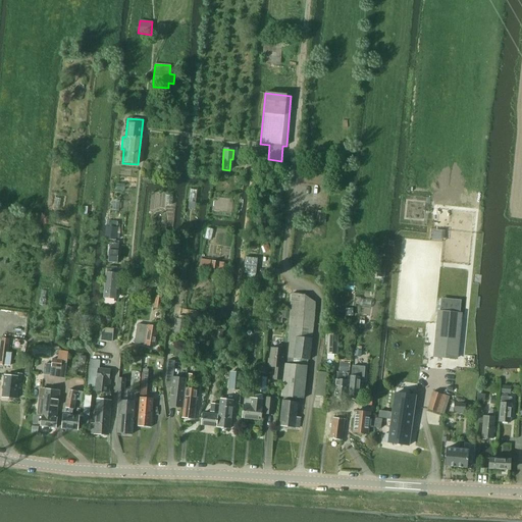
[(106,226),(104,240),(106,240),(116,241),(116,235),(117,227),(107,226),(106,226)]
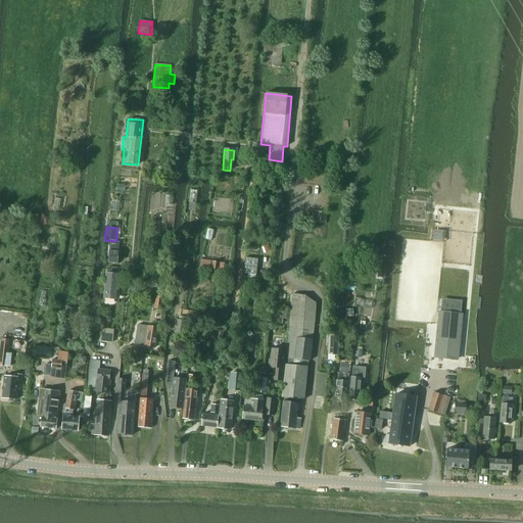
[(116,264),(117,251),(119,242),(115,242),(115,244),(109,244),(108,263),(116,264)]
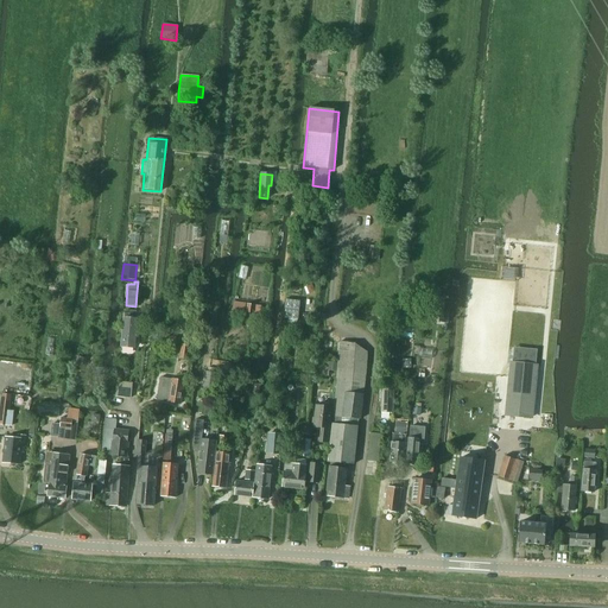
[(285,301),(283,318),(297,320),(299,302),(285,301)]
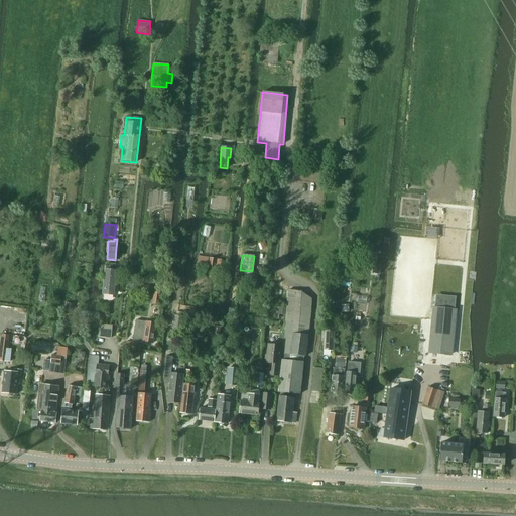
[(106,271),(103,294),(112,294),(113,287),(117,287),(118,281),(117,281),(118,273),(114,272),(115,271),(115,267),(115,263),(107,263),(106,266),(106,271)]
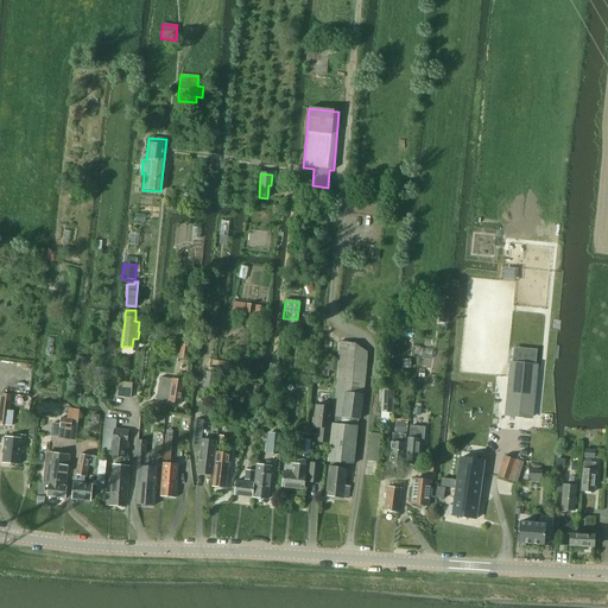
[(166,336),(165,348),(176,349),(177,337),(166,336)]
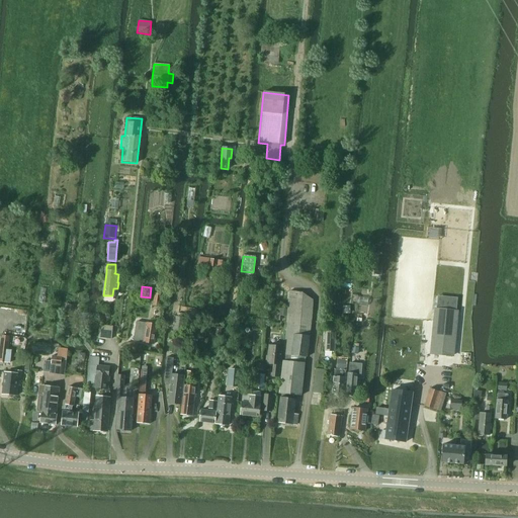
[(282,361),(279,394),(300,396),(305,363),(306,357),(308,357),(312,315),(313,300),(301,293),(289,291),(282,361)]
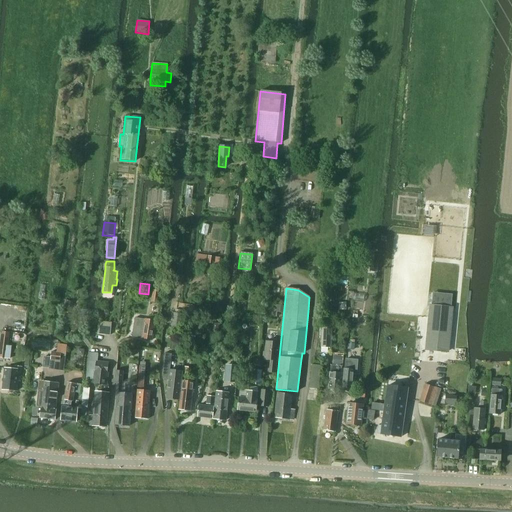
[(157,303),(158,291),(152,290),(150,302),(157,303)]
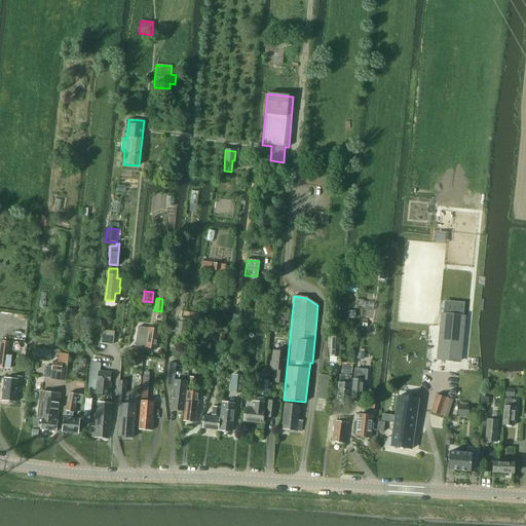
[(443,313),(439,360),(458,362),(462,315),(443,313)]
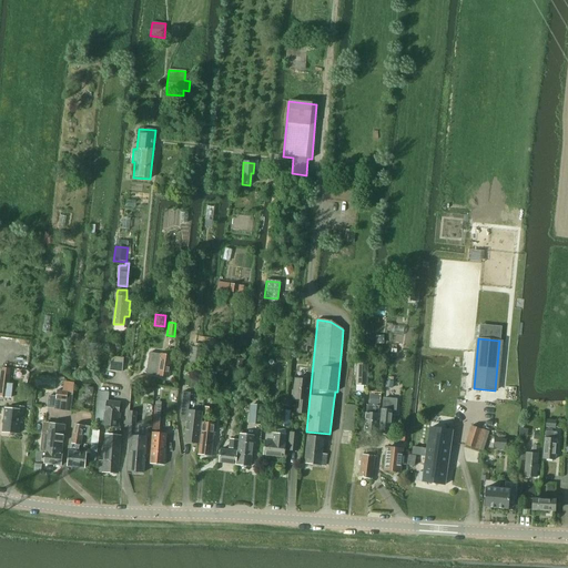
[(192,347),(190,363),(201,364),(202,350),(201,348),(192,347)]
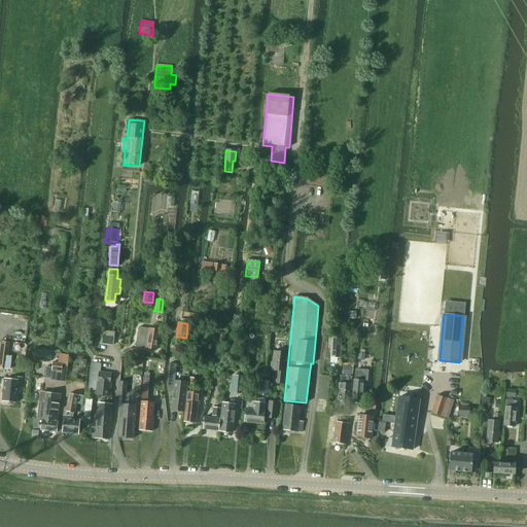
[(350,334),(351,325),(332,323),(331,332),(350,334)]
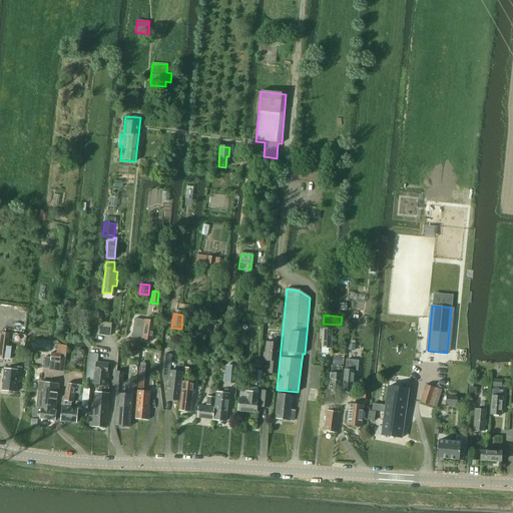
[(131,338),(141,340),(151,341),(153,329),(156,330),(157,322),(144,320),(134,319),(131,338)]
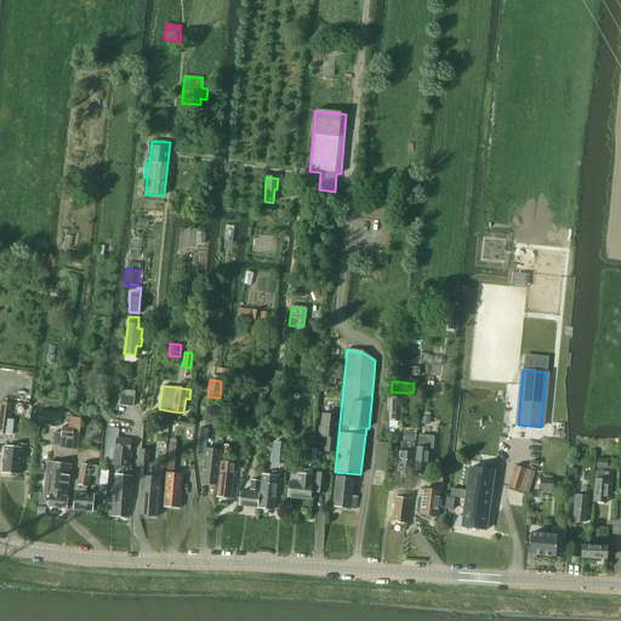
[(118,406),(134,408),(136,393),(119,391),(118,406)]
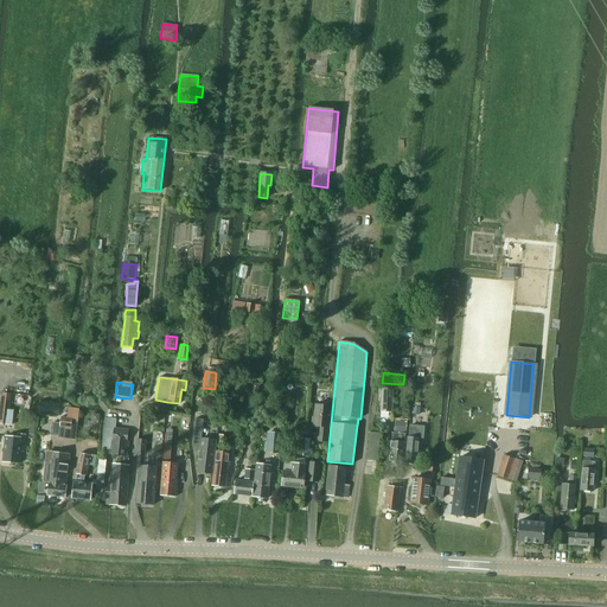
[(379,413),(393,413),(394,389),(381,389),(379,413)]
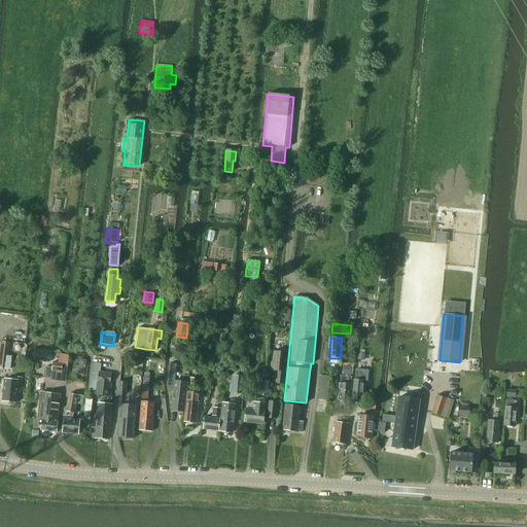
[(0,369),(5,370),(8,344),(9,343),(2,343),(0,356),(0,369)]
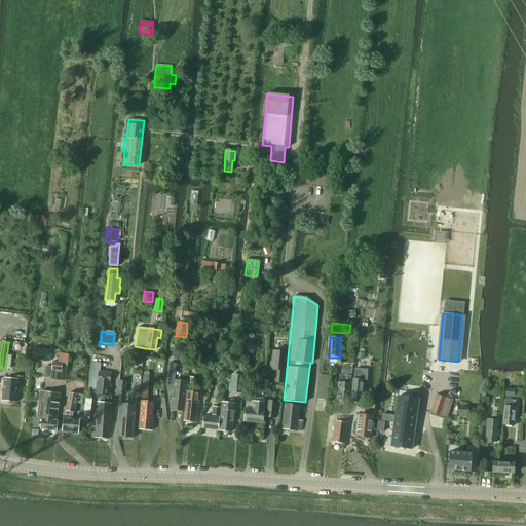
[(139,358),(140,352),(140,350),(127,347),(126,355),(139,358)]
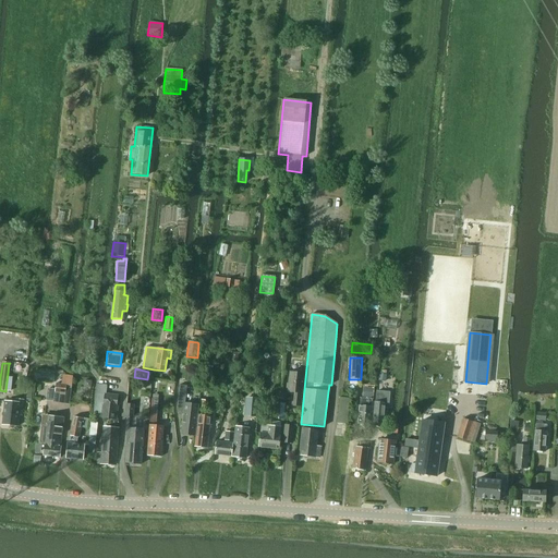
[(289,372),(287,392),(293,393),(292,407),(301,408),(304,374),(289,372)]
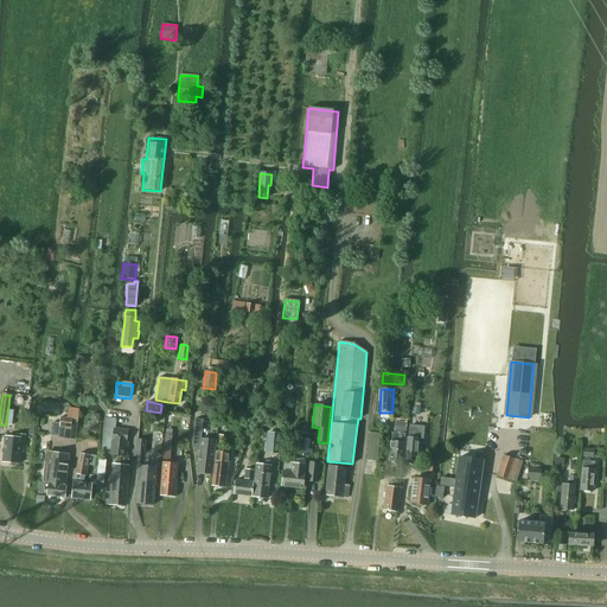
[(59,427),(58,438),(63,439),(64,428),(70,428),(71,419),(61,417),(59,427)]
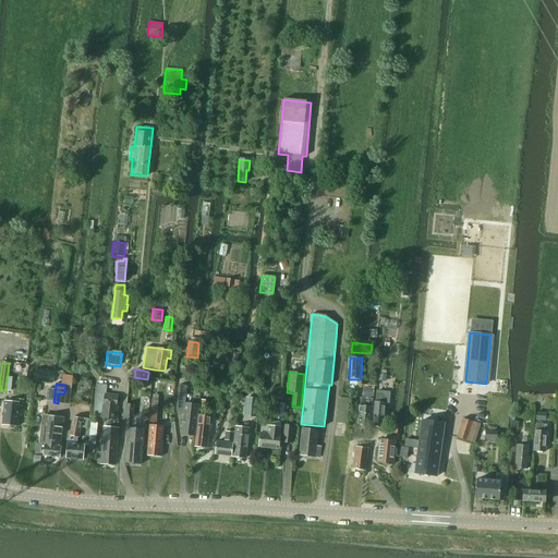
[(178,386),(176,410),(177,414),(183,415),(181,435),(194,436),(196,414),(197,414),(198,412),(198,405),(197,405),(184,403),(186,387),(178,386)]
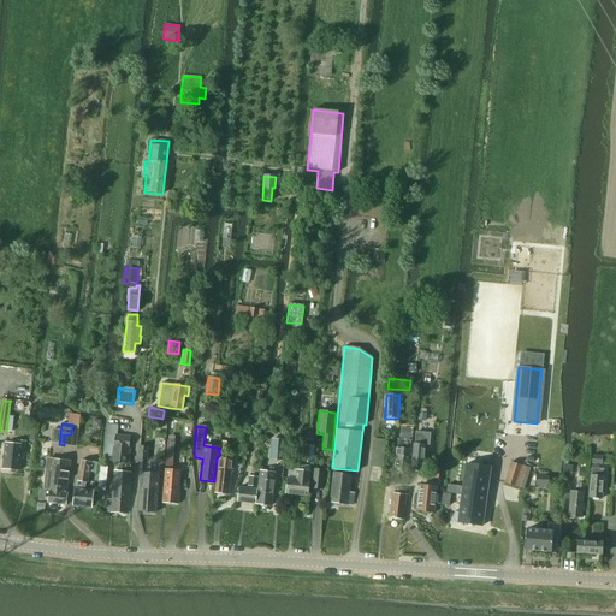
[(414,437),(412,467),(422,468),(424,448),(428,448),(431,433),(415,432),(414,437)]
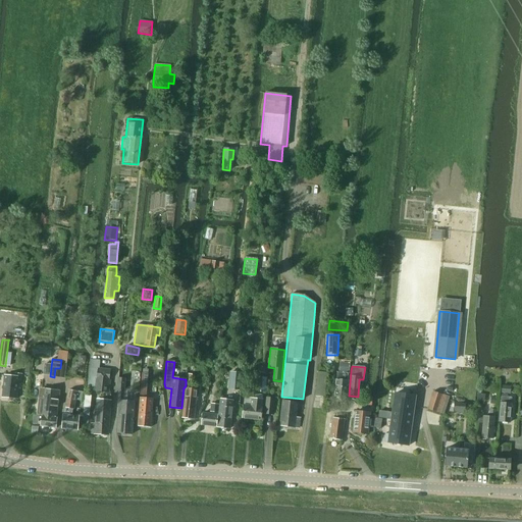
[(88,377),(87,387),(88,387),(92,388),(94,388),(94,390),(108,393),(109,380),(108,380),(110,370),(98,369),(91,368),(89,368),(88,377)]
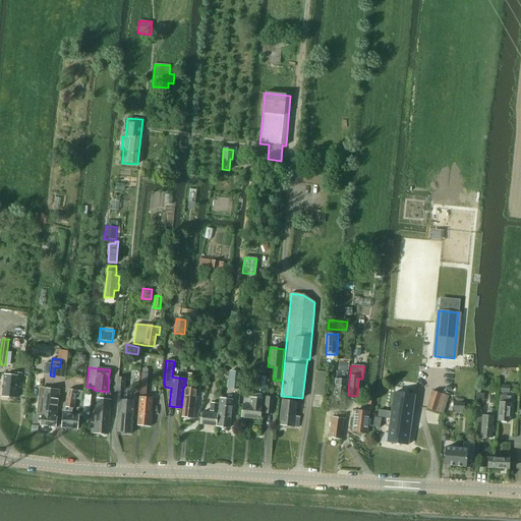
[(314,395),(324,396),(327,372),(316,371),(314,395)]
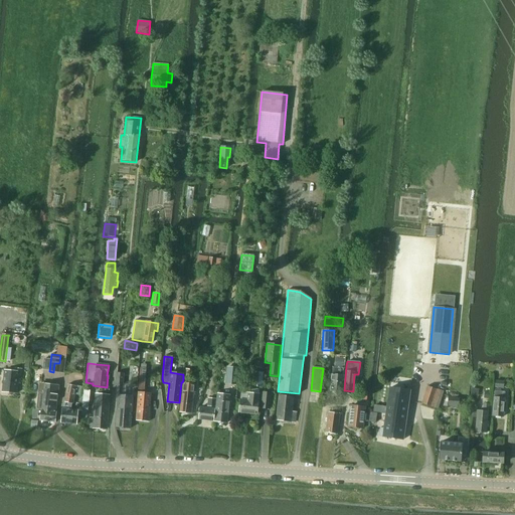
[(331,375),(330,391),(341,392),(343,368),(334,367),(332,367),(331,375)]
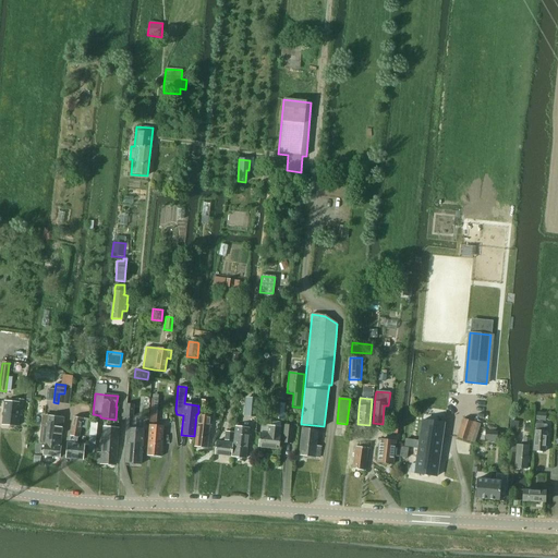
[(257,416),(258,400),(245,399),(244,415),(257,416)]
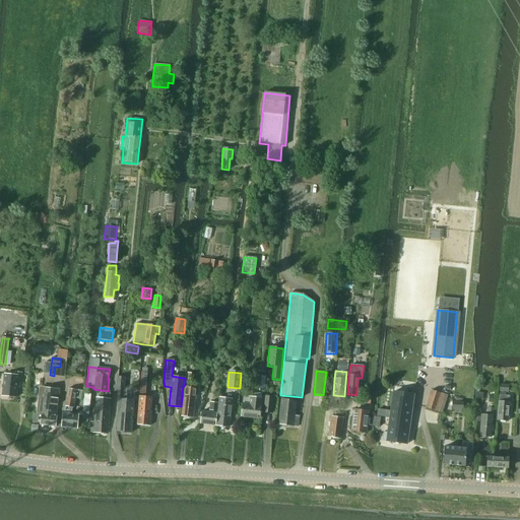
[(2,396),(16,397),(17,384),(20,385),(21,373),(14,373),(14,376),(4,375),(2,396)]
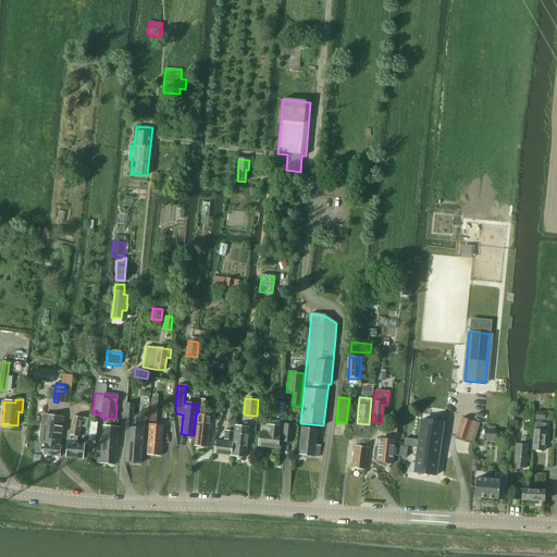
[(133,405),(128,405),(125,404),(124,415),(132,416),(133,405)]
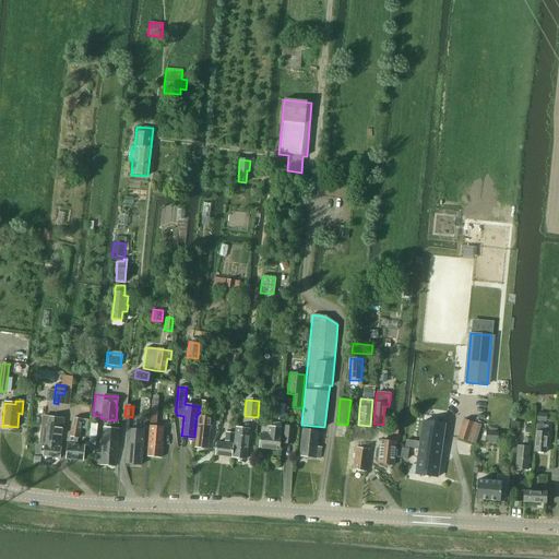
[(275,418),(282,419),(284,419),(285,406),(276,405),(275,418)]
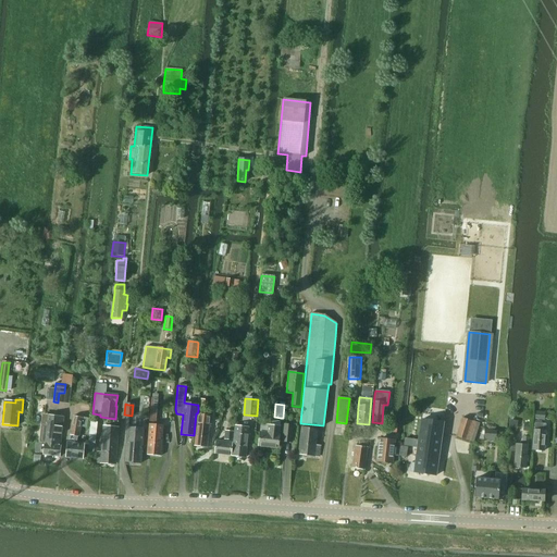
[(49,415),(45,444),(60,446),(63,417),(49,415)]
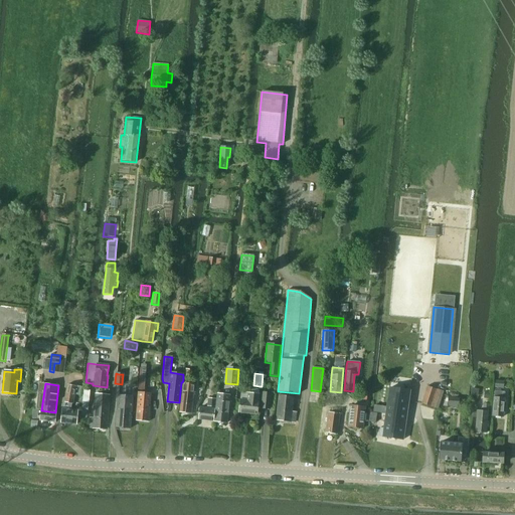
[(190,413),(194,384),(183,383),(180,412),(190,413)]
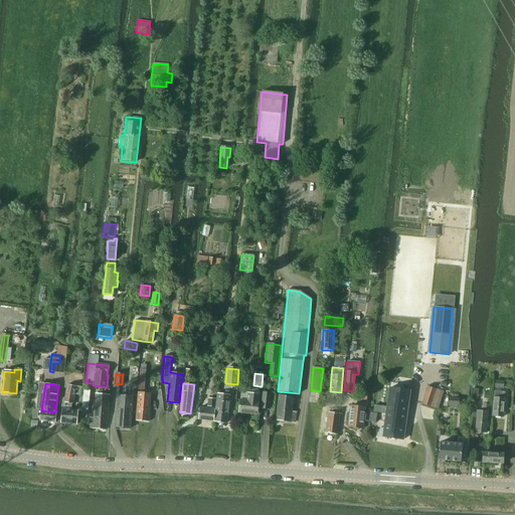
[(62,409),(60,423),(75,424),(77,410),(70,410),(71,403),(72,404),(75,386),(67,385),(64,402),(63,409),(62,409)]
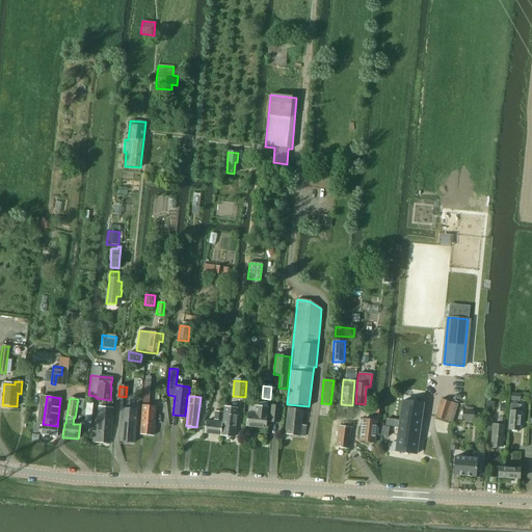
[(442,399),(435,417),(451,422),(454,414),(456,407),(457,404),(442,399)]
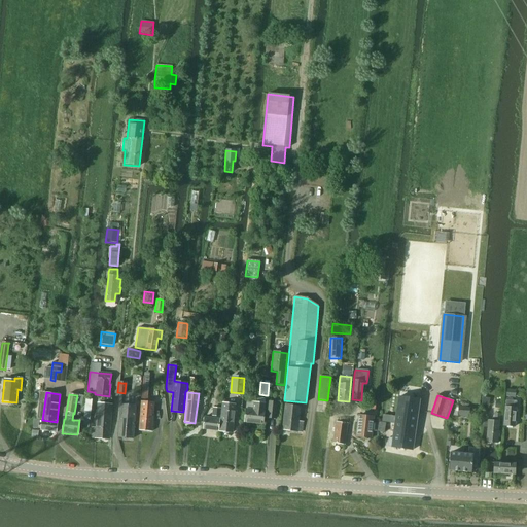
[(388,438),(387,447),(391,447),(391,448),(412,451),(418,406),(419,400),(398,397),(393,438),(388,438)]
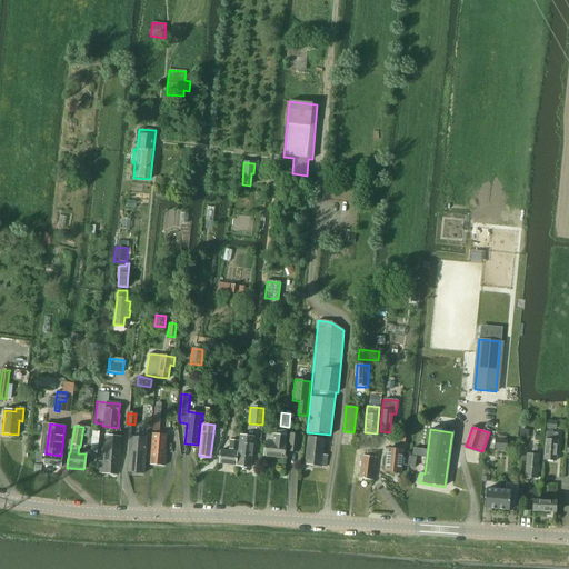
[(395,432),(395,441),(405,442),(406,433),(395,432)]
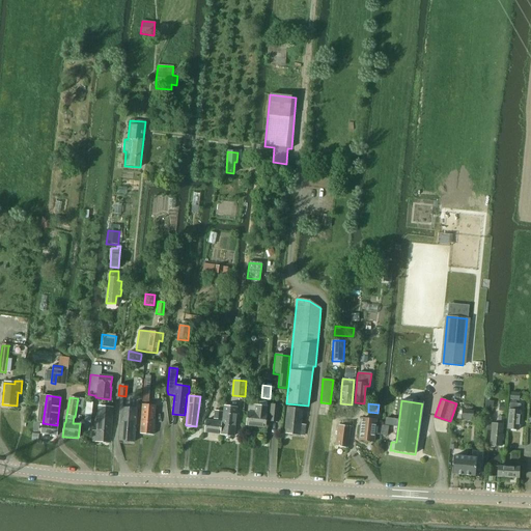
[(509,403),(507,429),(518,430),(520,404),(509,403)]
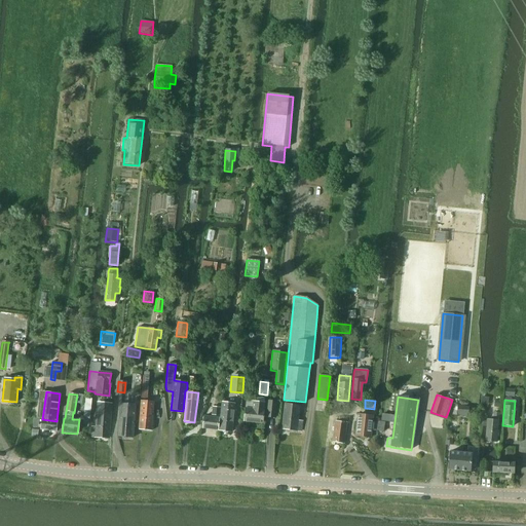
[(141,401),(139,430),(151,431),(153,402),(151,402),(145,401),(141,401)]
